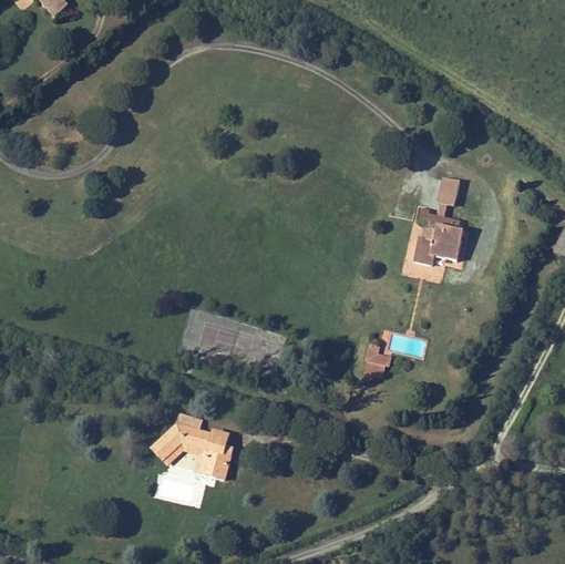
[(38,0),(44,8),(48,4),(55,13),(64,7),(59,0),(31,0),(38,0)]
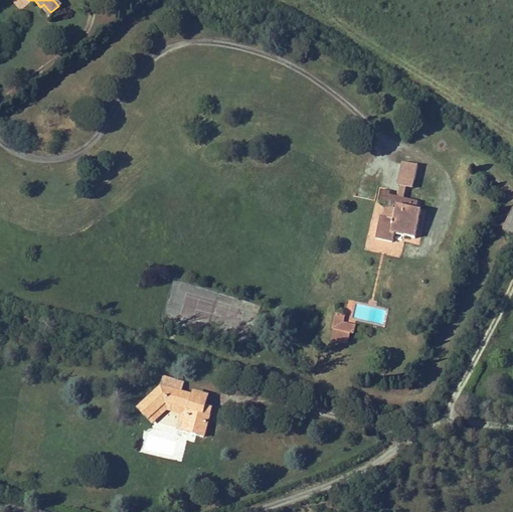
[(43,4),(40,7),(47,15),(50,12),(43,4)]
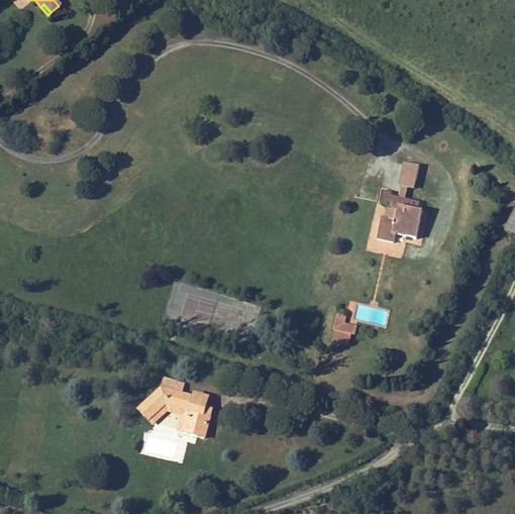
[(403,161),(400,175),(415,178),(418,164),(403,161)]
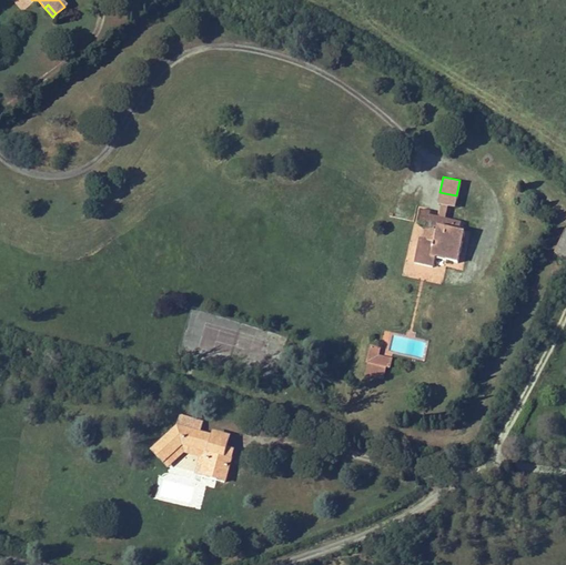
[(456,195),(440,192),(436,202),(440,203),(437,215),(445,218),(448,204),(454,207),(456,195)]
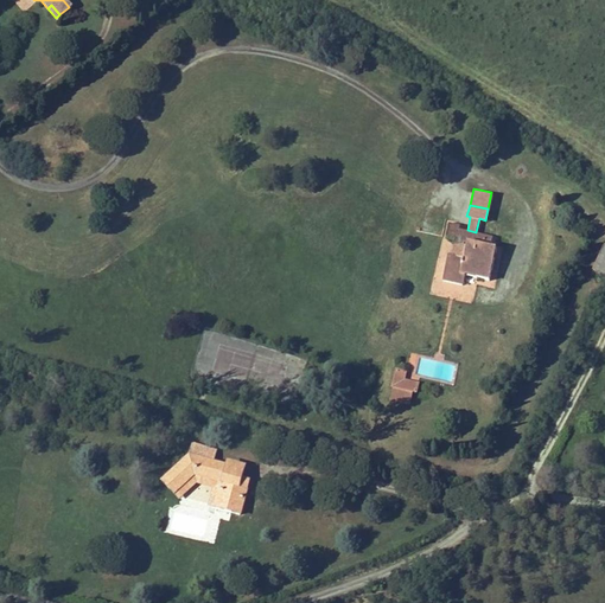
[(460,224),(450,222),(446,235),(457,237),(453,254),(449,252),(443,278),(464,283),(466,273),(489,278),(496,247),(489,245),(491,236),(459,229),(460,224)]
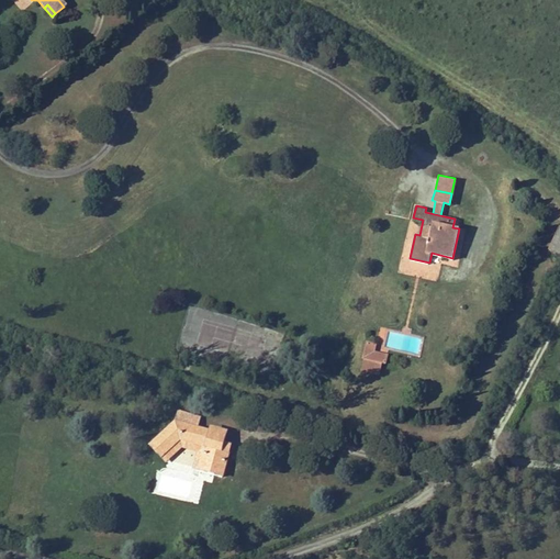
[(376,343),(366,342),(362,357),(365,358),(362,369),(379,372),(381,361),(373,360),(374,351),(376,343)]
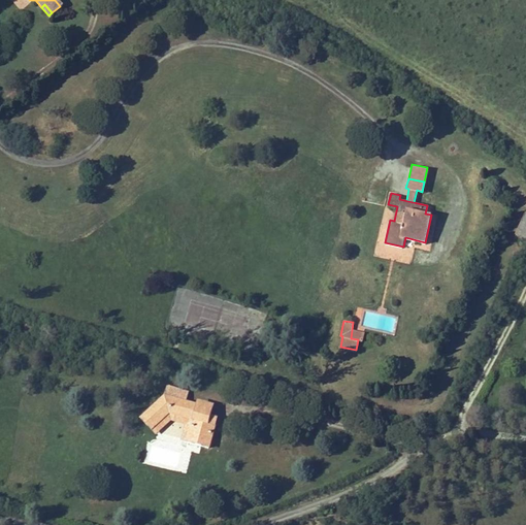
[(352,330),(351,338),(362,340),(363,332),(352,330)]
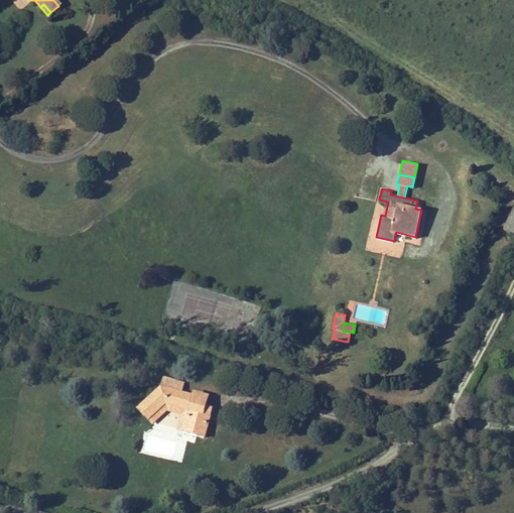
[(139,407),(148,417),(164,401),(191,409),(185,430),(205,436),(211,415),(204,412),(206,405),(207,405),(210,396),(195,392),(194,394),(181,391),(183,381),(165,375),(162,384),(139,407)]
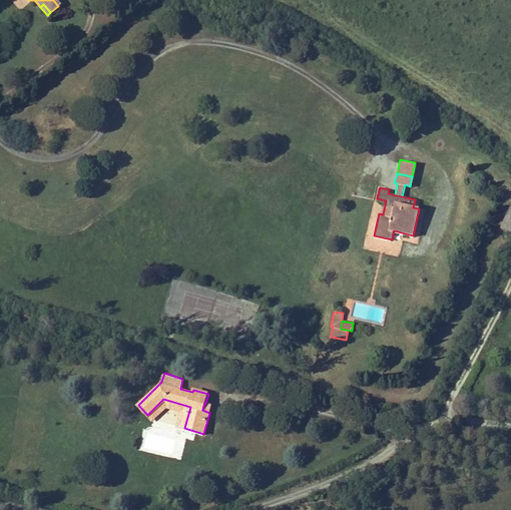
[(147,415),(151,419),(164,407),(180,412),(177,426),(183,428),(190,407),(163,399),(147,415)]
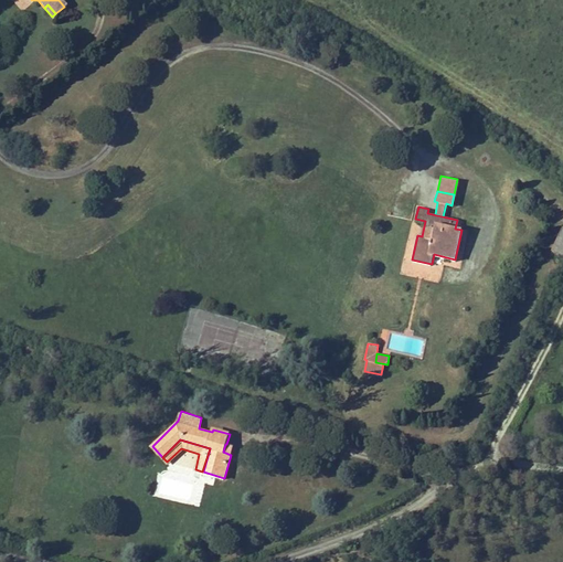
[(226,444),(225,444),(223,452),(231,455),(233,446),(226,444)]
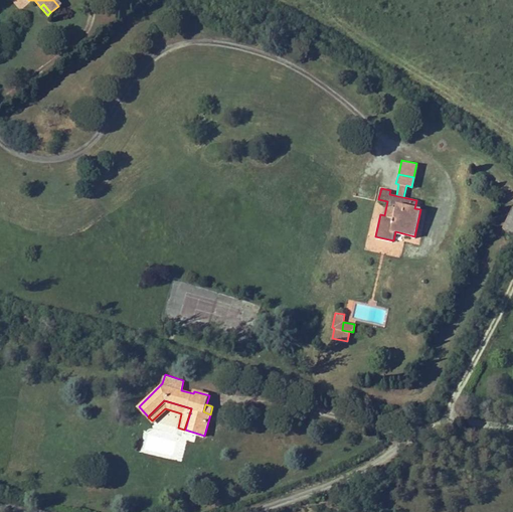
All buildings are outlined.
